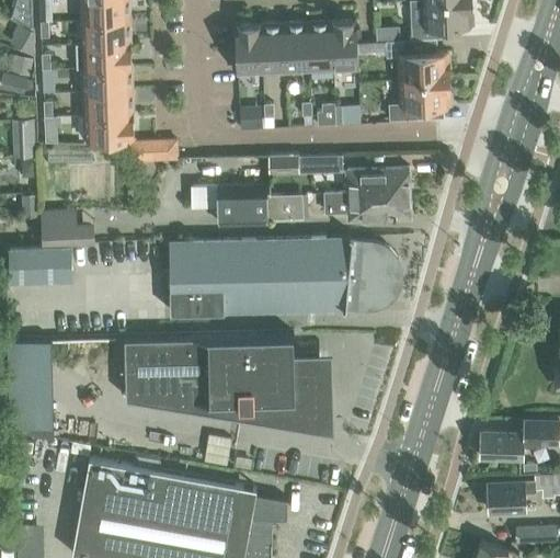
[(37,0),(38,19),(49,19),(48,0),(37,0)]
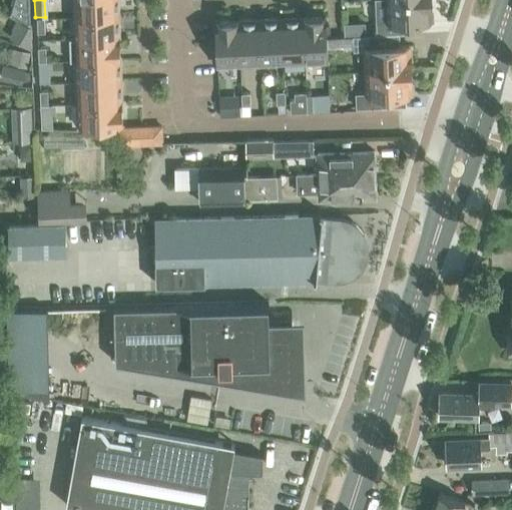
[(117,18),(116,0),(72,0),(73,20),(117,18)]
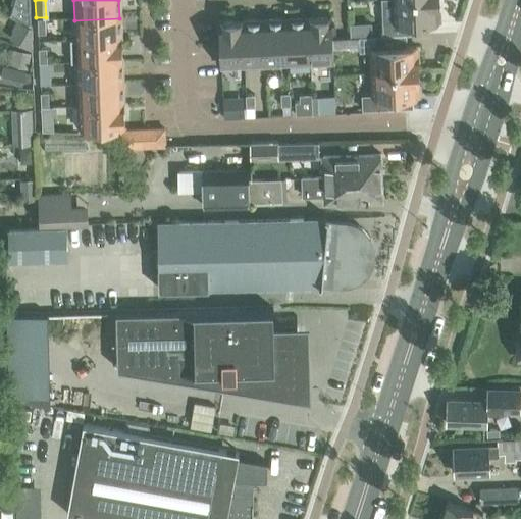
[(407,0),(391,1),(381,1),(383,38),(408,37),(407,26),(439,23),(437,0),(407,0)]
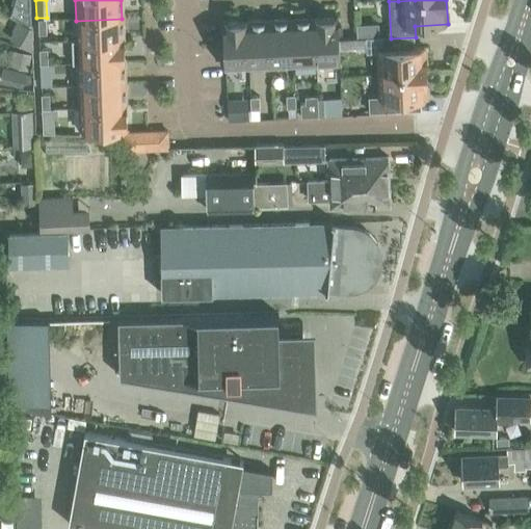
[(77,44),(123,42),(122,19),(76,21),(77,44)]
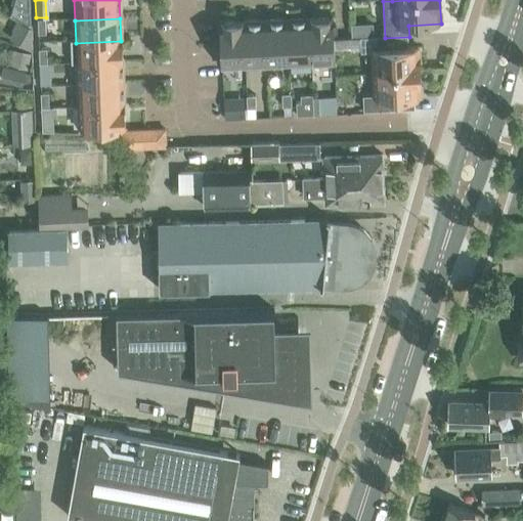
[(334,66),(332,20),(309,22),(311,67),(334,66)]
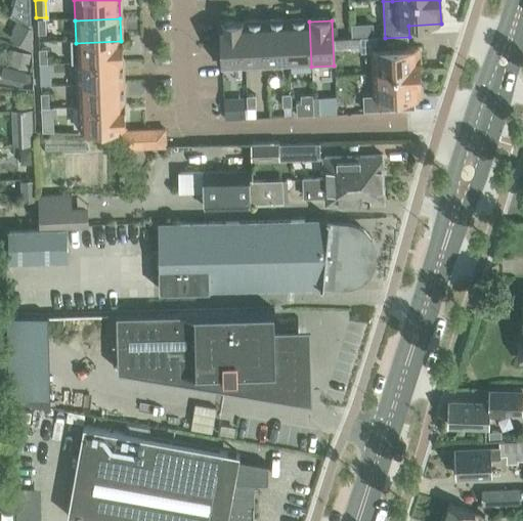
[(44,22),(37,22),(37,37),(45,36),(44,22)]
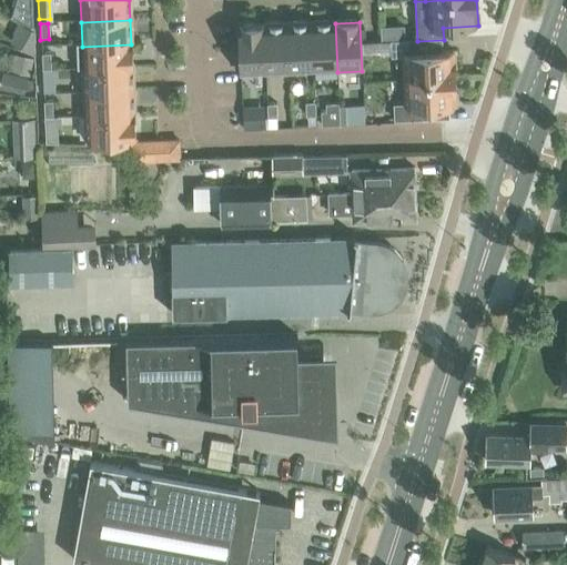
[(335,23),(311,24),(313,73),(337,72),(335,23)]
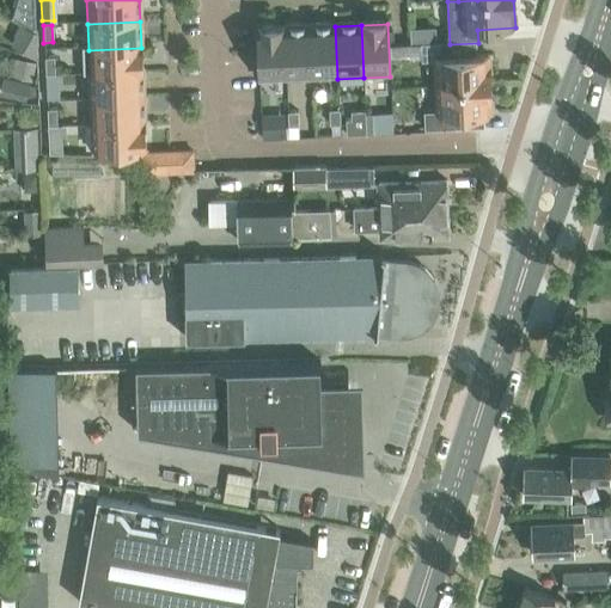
[(8,47),(36,62),(35,36),(18,26),(12,37),(13,37),(8,47)]
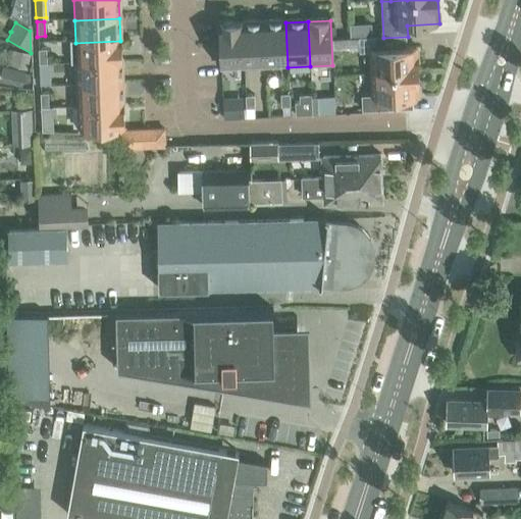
[(265,68),(288,67),(285,22),(263,23),(265,68)]
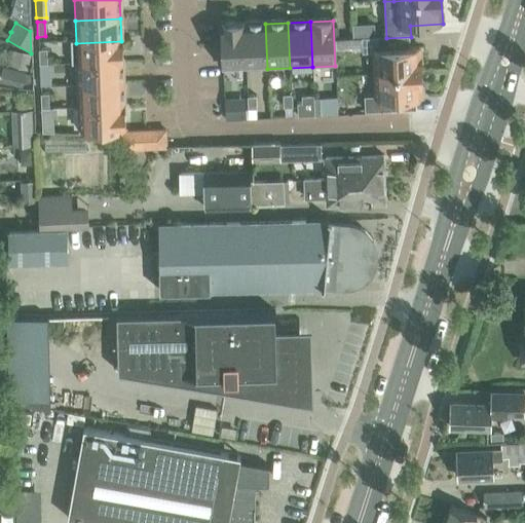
[(265,24),(242,25),(245,70),(267,69),(265,24)]
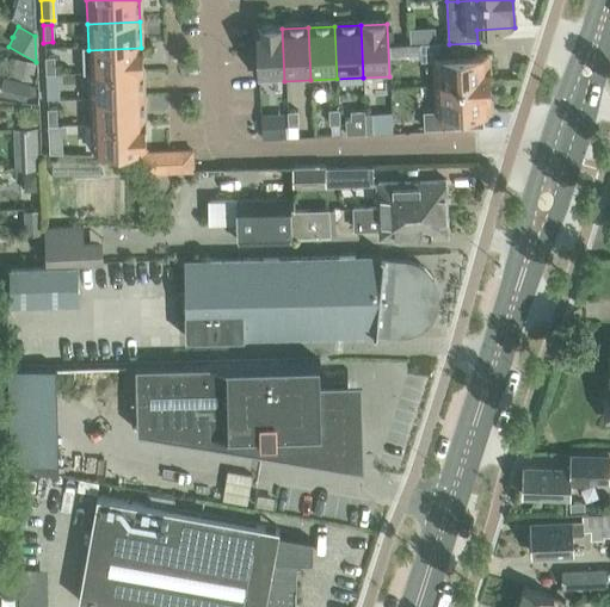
[(258,82),(284,81),(282,29),(256,30),(258,82)]
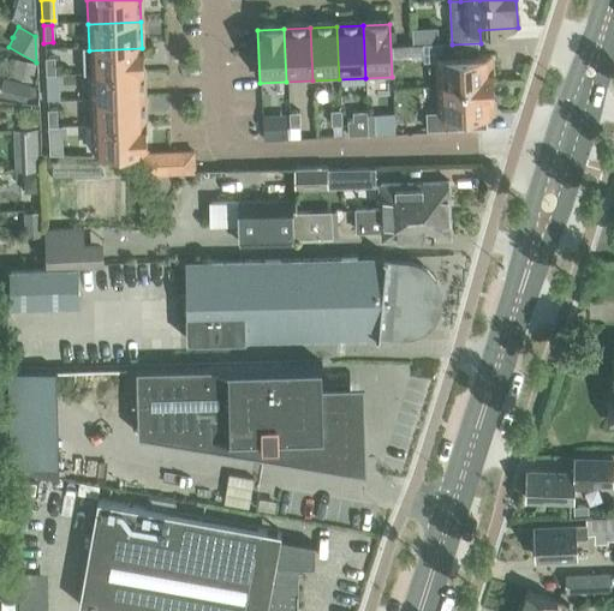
[(435,63),(436,89),(492,87),(490,58),(476,59),(476,45),(423,47),(424,63),(435,63)]
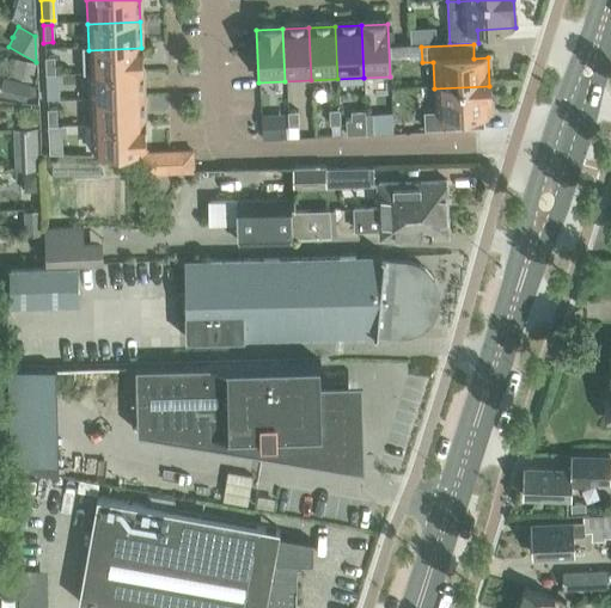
[(89,50),(90,77),(142,74),(141,48),(89,50)]
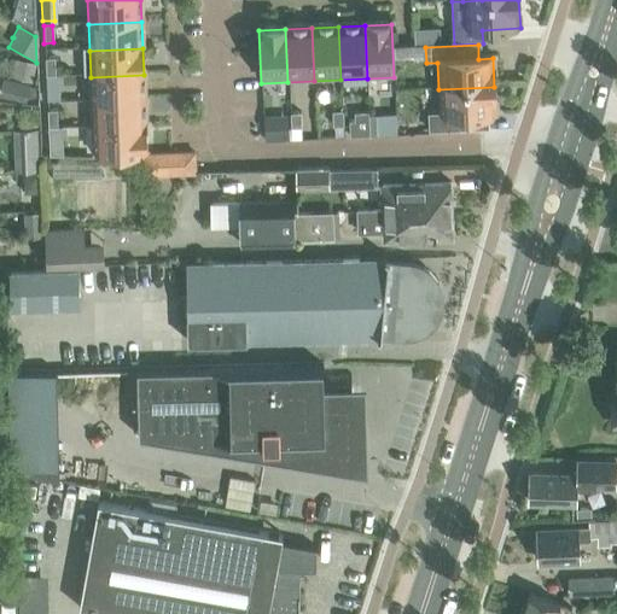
[(15,60),(10,79),(29,85),(34,66),(15,60)]
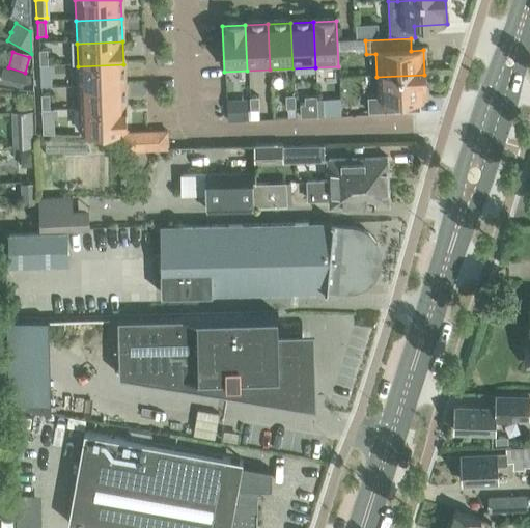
[(39,67),(47,66),(46,52),(38,52),(39,67)]
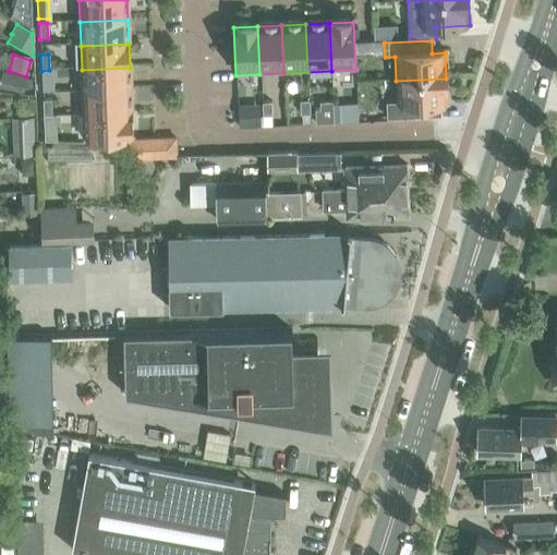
[(130,92),(130,68),(82,70),(82,93),(130,92)]
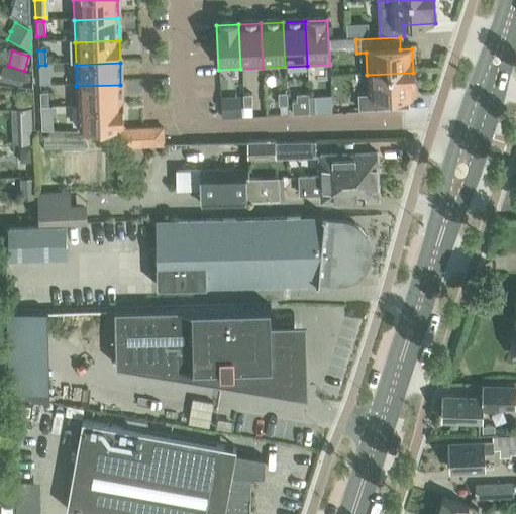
[(45,65),(38,66),(39,87),(49,86),(48,65),(45,65)]
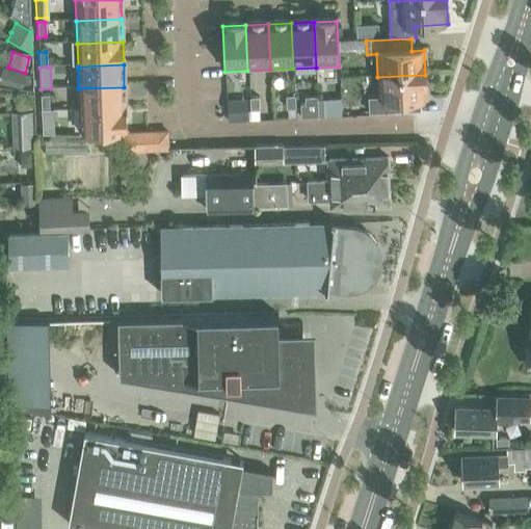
[(30,76),(16,74),(15,87),(29,89),(30,76)]
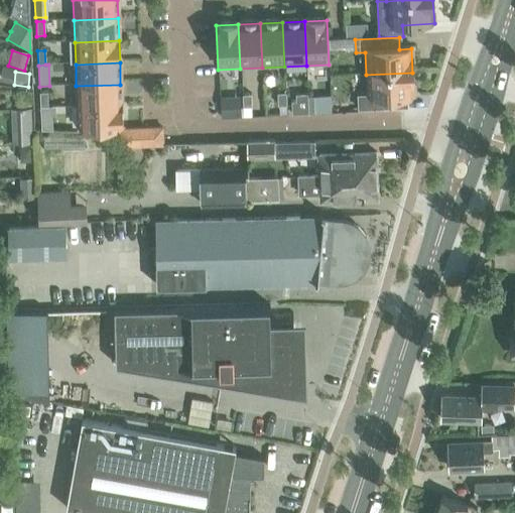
[(367,98),(358,98),(358,112),(383,110),(406,109),(405,98),(413,97),(412,73),(366,75),(367,98)]
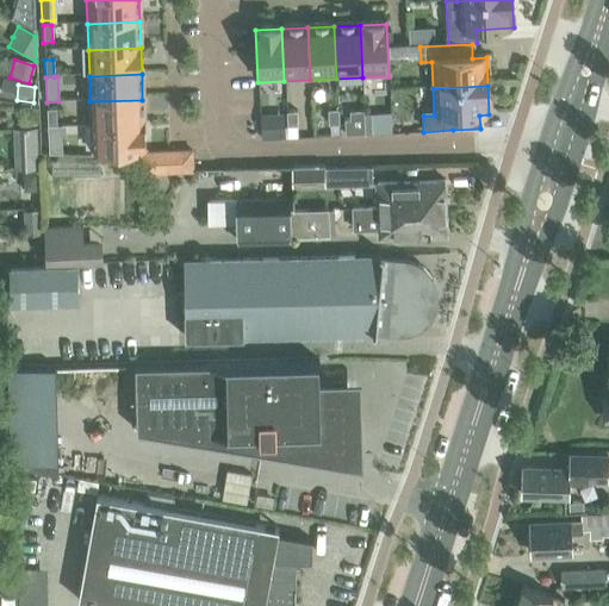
[(89,101),(91,127),(143,126),(142,100),(89,101)]
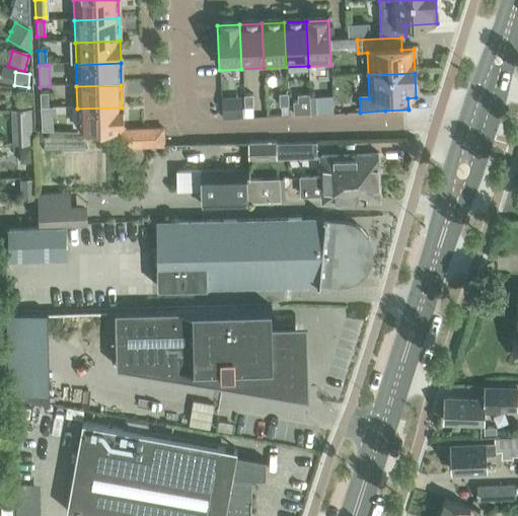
[(47,94),(40,94),(40,109),(48,108),(47,94)]
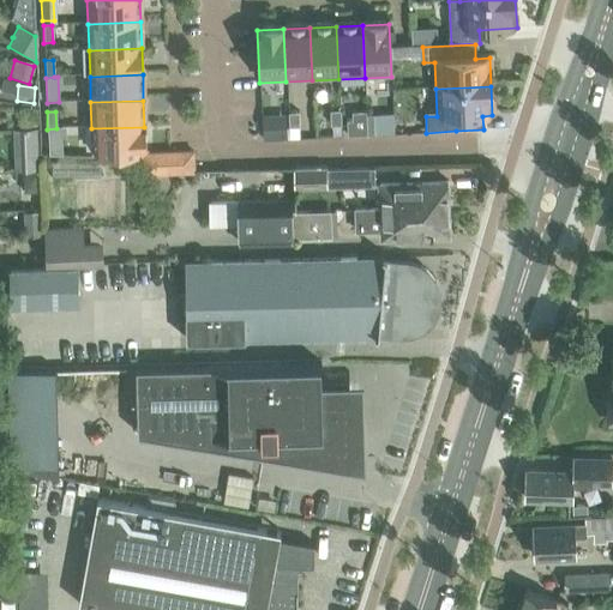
[(337,113),(329,114),(330,128),(340,128),(340,127),(340,113),(337,113)]
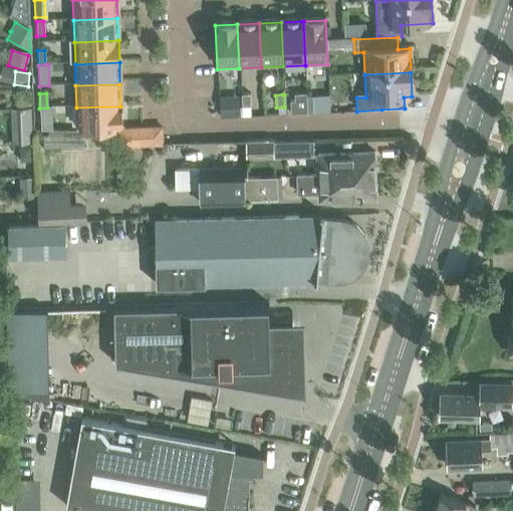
[(249,96),(241,96),(241,108),(250,108),(249,96)]
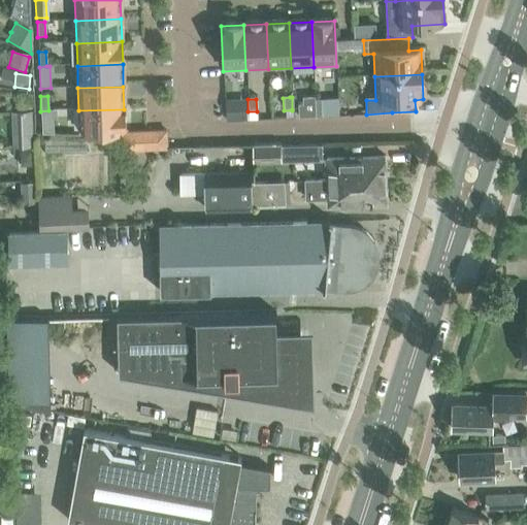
[(314,99),(302,100),(302,106),(297,106),(298,120),(315,119),(314,99)]
